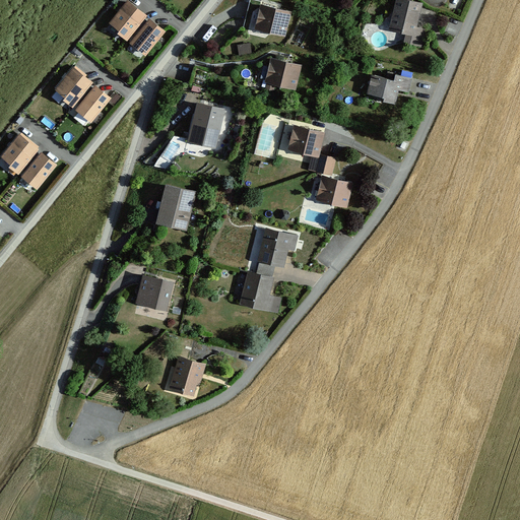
[(127,40),(147,14),(128,0),(127,0),(109,22),(119,30),(117,31),(127,40)]
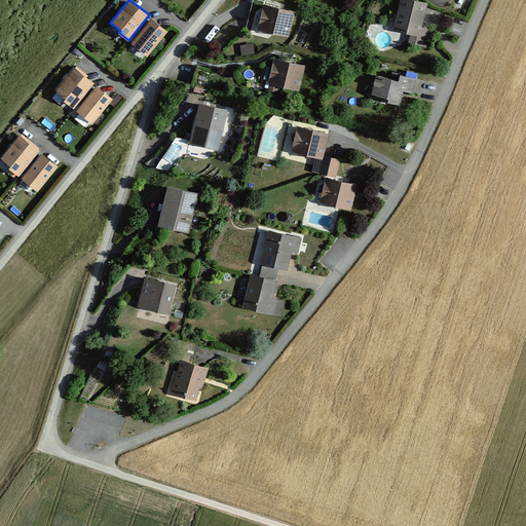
[(259,28),(264,4),(264,2),(256,0),(253,0),(247,32),(257,35),(259,28)]
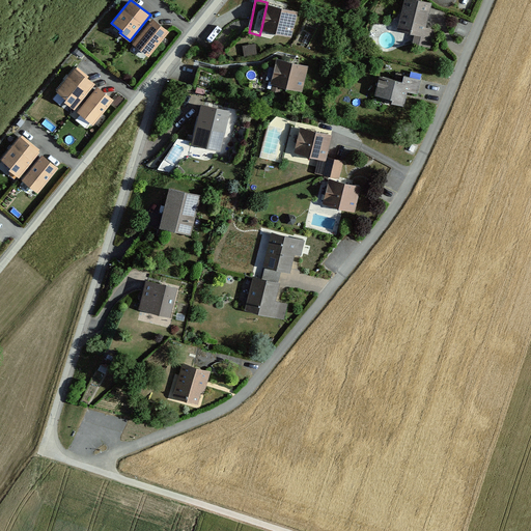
[(431,2),(420,0),(403,0),(398,29),(415,32),(412,45),(429,49),(434,29),(425,28),(431,2)]
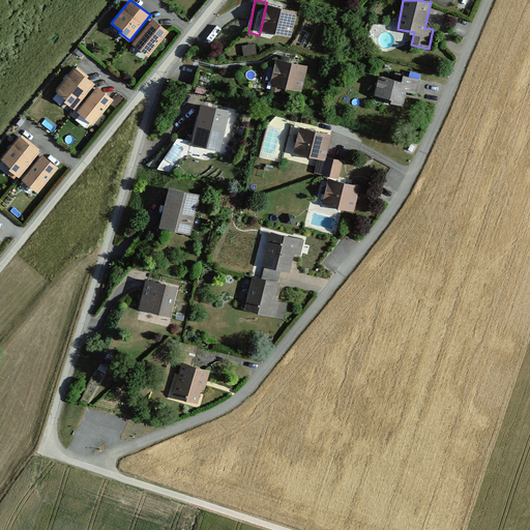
[(291,35),(296,10),(266,4),(261,28),(291,35)]
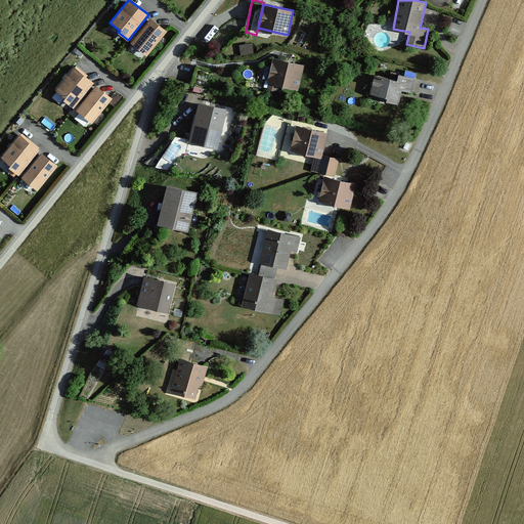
[(146,54),(166,31),(150,18),(131,42),(146,54)]
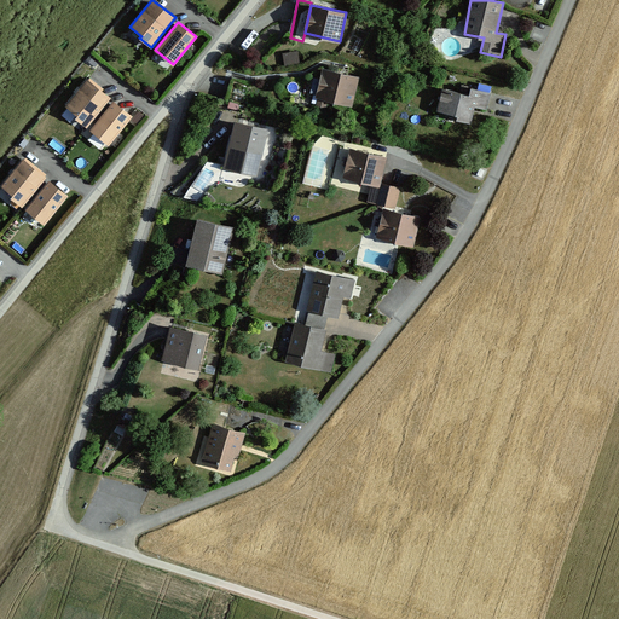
[(358,75),(323,68),(314,105),(327,108),(328,100),(352,105),(358,75)]
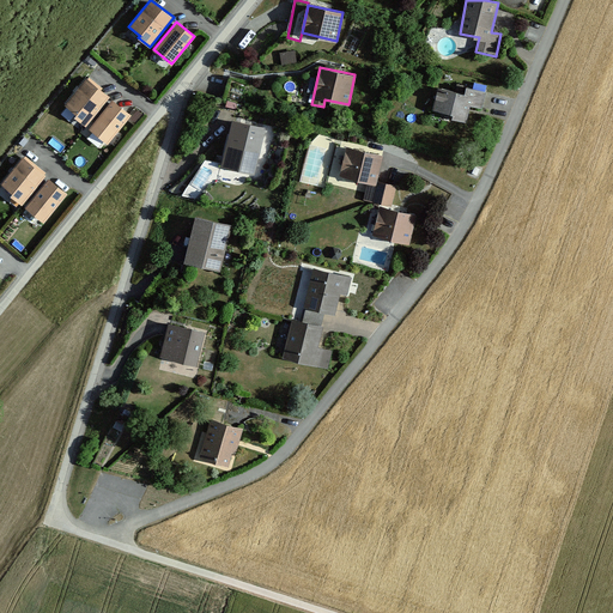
[(85,126),(109,96),(86,78),(65,104),(77,114),(76,116),(85,126)]
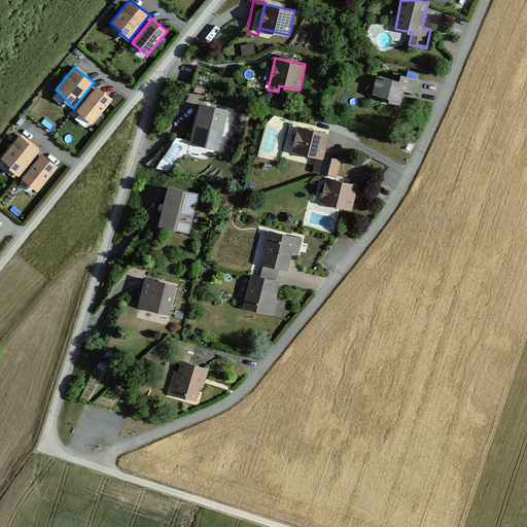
[(400,80),(376,75),(373,95),(389,98),(388,102),(400,104),(402,91),(414,93),(417,78),(401,75),(400,80)]
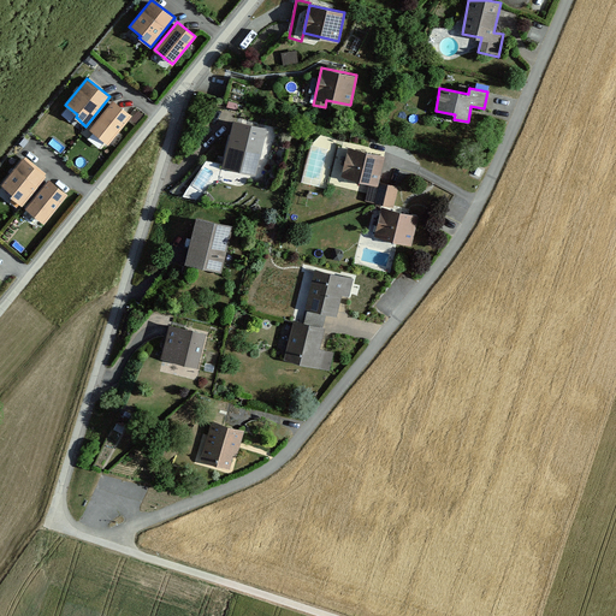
[(107,143),(130,114),(113,101),(90,129),(107,143)]
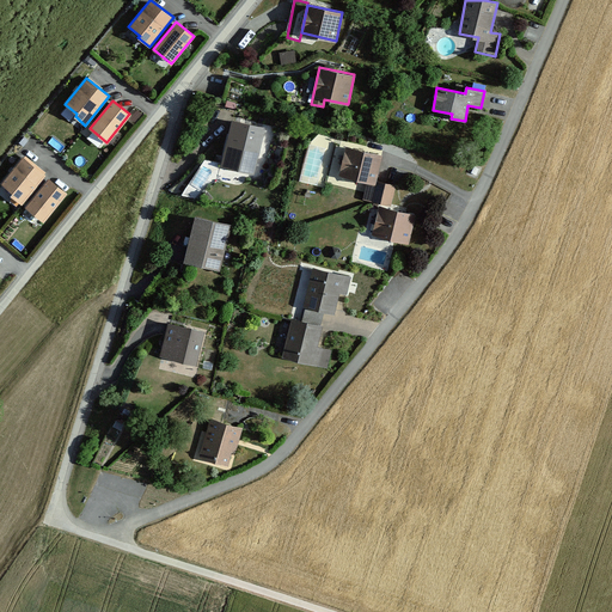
[(264,127),(233,120),(221,165),(252,173),(264,127)]
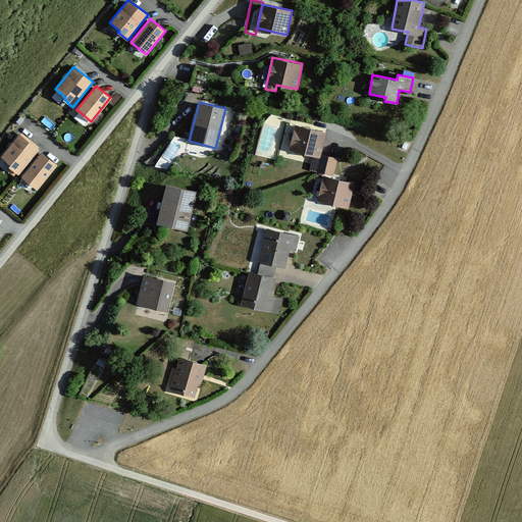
[(325,132),(295,124),(290,149),(314,154),(320,156),(320,154),(325,132)]
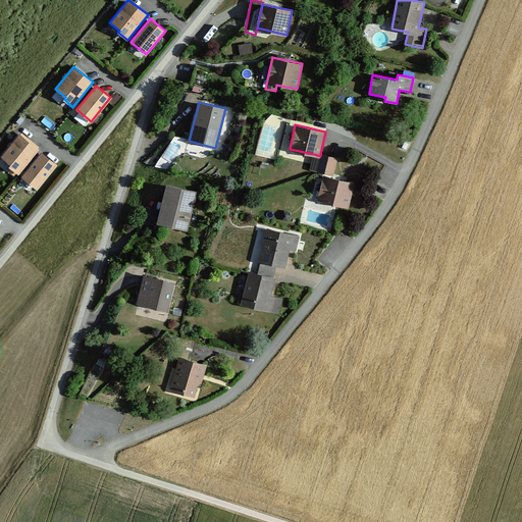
[(17,173),(38,149),(18,134),(0,156),(10,164),(9,166),(17,173)]
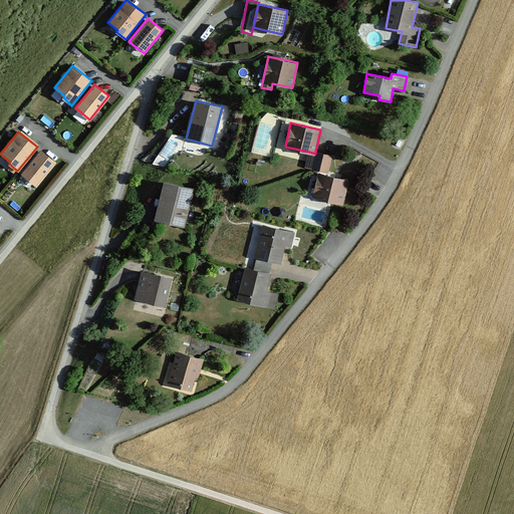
[(36,186),(56,162),(40,149),(21,173),(36,186)]
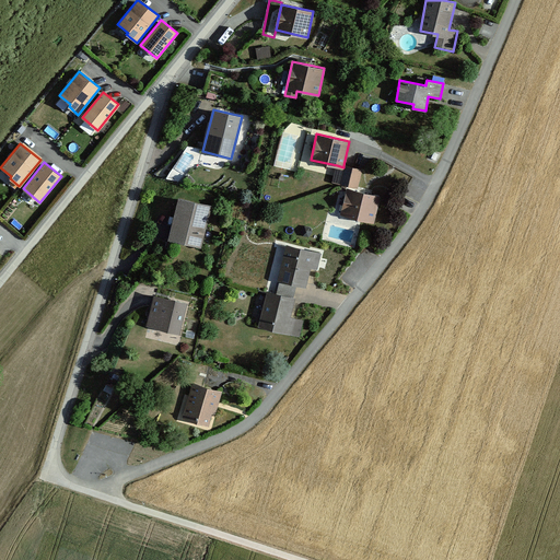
[(337,165),(334,182),(358,187),(362,170),(343,165),(343,167),(337,165)]
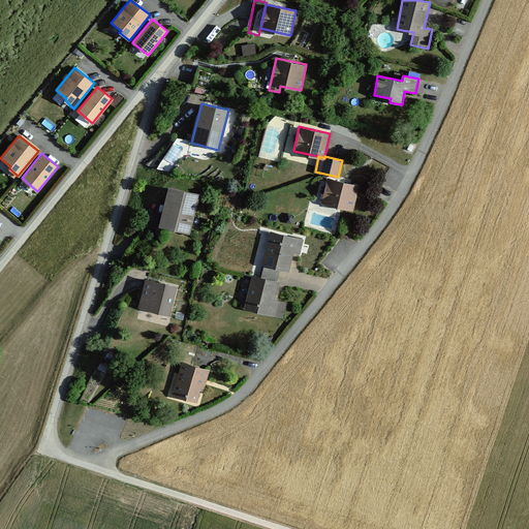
[(352,210),(359,185),(328,178),(321,203),(352,210)]
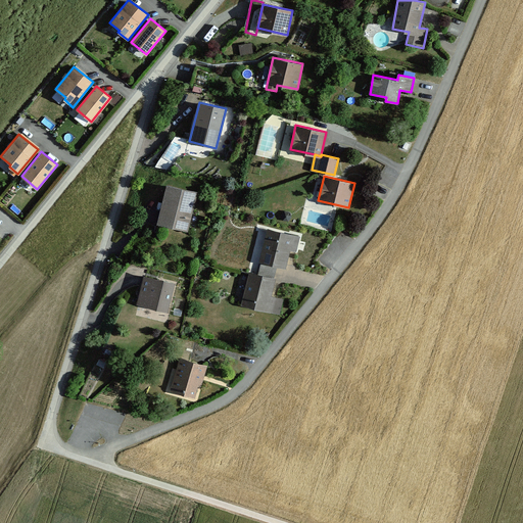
[(196,192),(168,185),(158,223),(187,230),(196,192)]
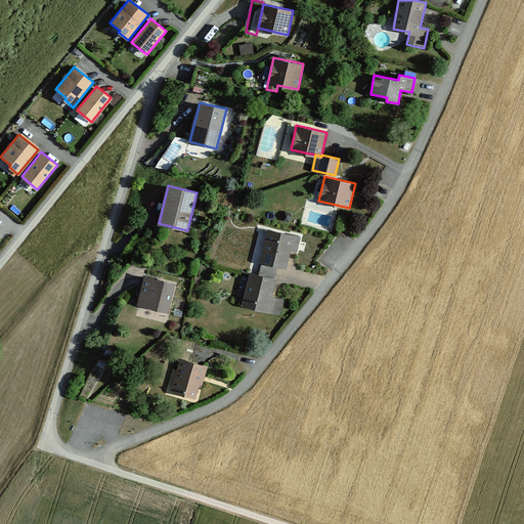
[(293,234),(268,229),(260,262),(262,262),(261,267),(275,270),(277,266),(286,268),(293,234)]
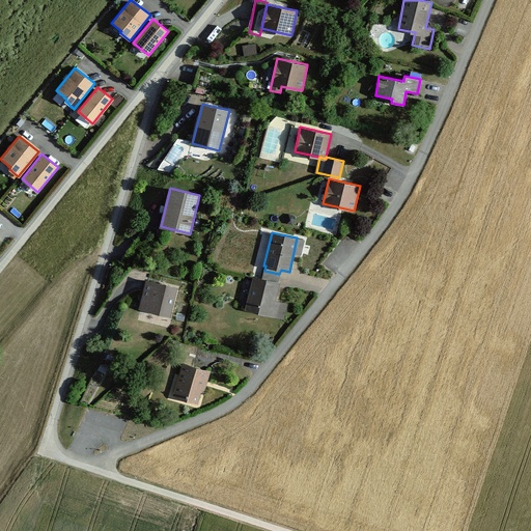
[(262,278),(253,276),(246,309),(271,315),(279,274),(264,271),(262,278)]
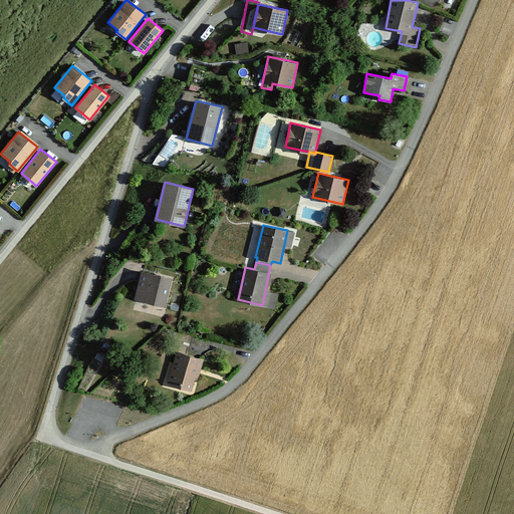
[(171,278),(143,271),(136,298),(165,305),(171,278)]
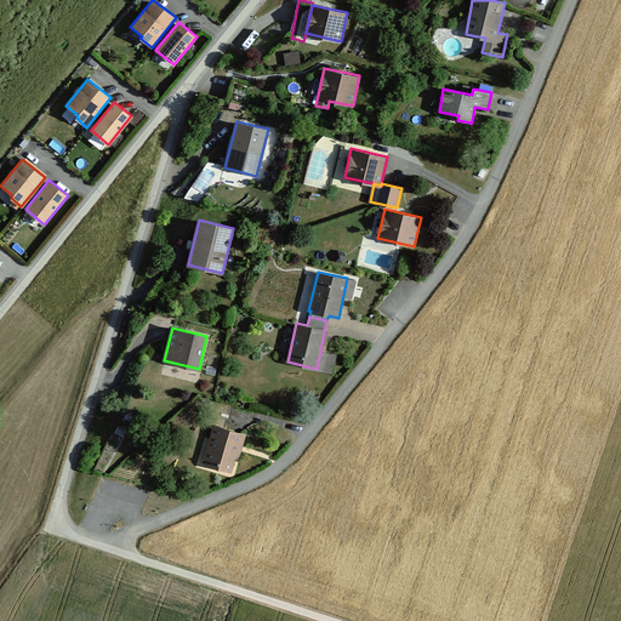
[(245,432),(214,423),(204,462),(232,471),(235,459),(238,459),(245,432)]
